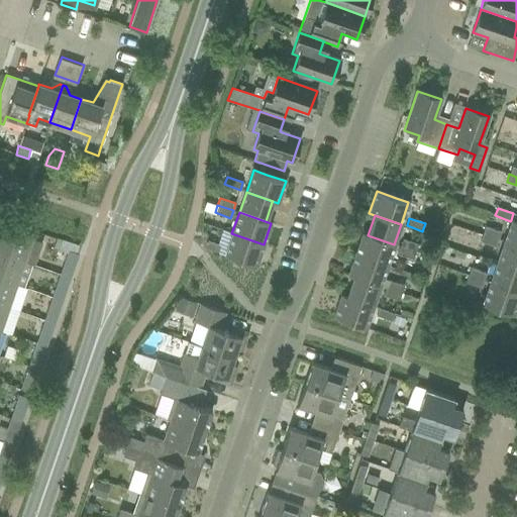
[(511,220),(510,221),(503,241),(516,245),(516,222),(511,220)]
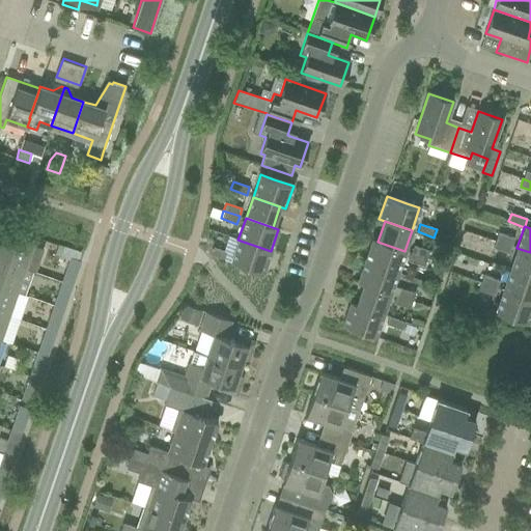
[(511,246),(514,239),(498,232),(496,241),(511,246)]
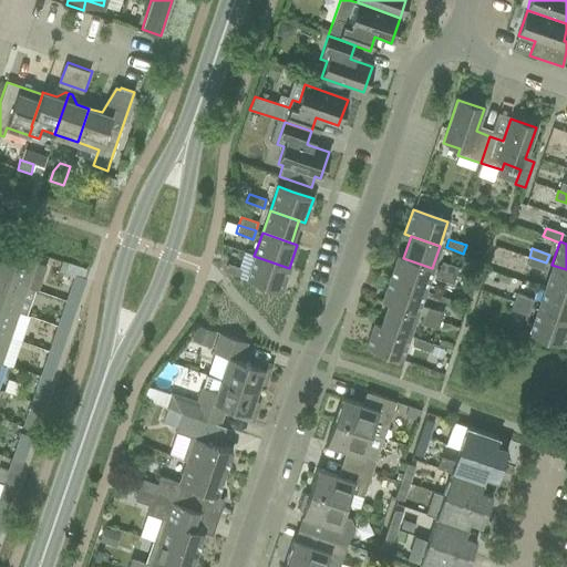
[(0,249),(0,278),(24,287),(33,261),(0,249)]
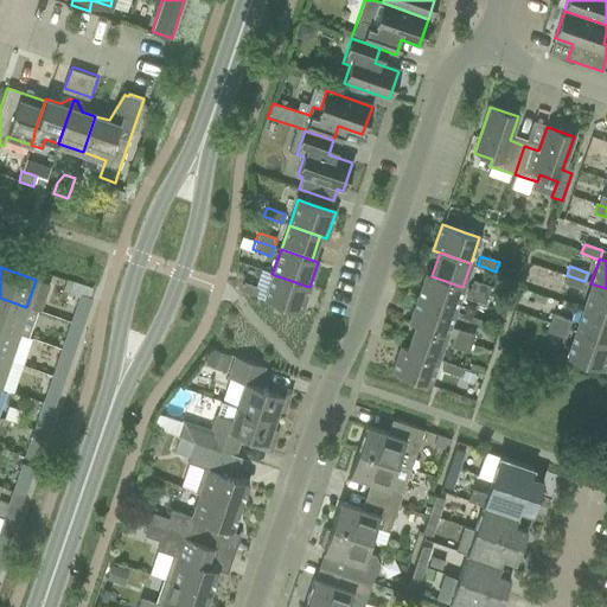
[(272,274),(272,278),(263,300),(301,312),(310,287),(272,274)]
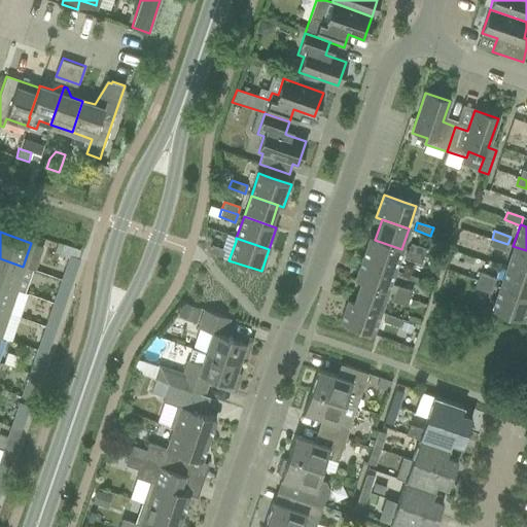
[(369,238),(361,259),(394,271),(401,249),(369,238)]
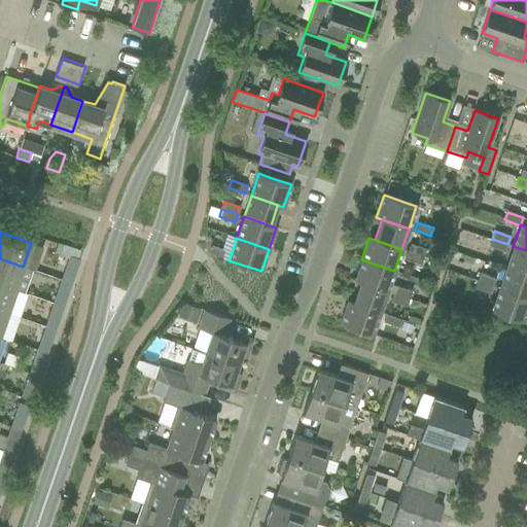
[(507,244),(492,239),(489,246),(505,251),(507,244)]
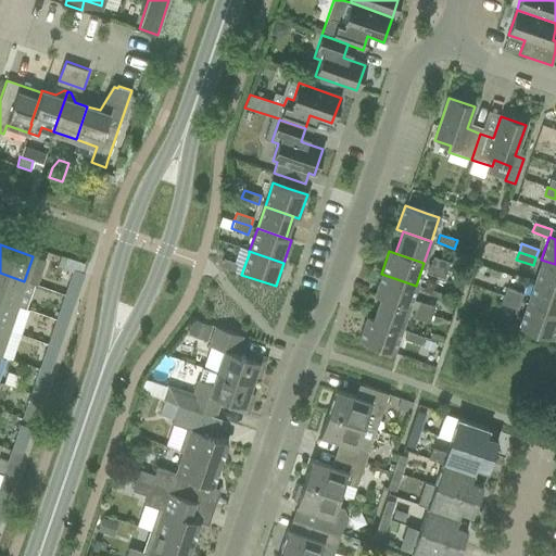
[(60,256),(57,266),(73,273),(66,289),(77,293),(84,274),(81,273),(85,264),(63,256),(60,256)]
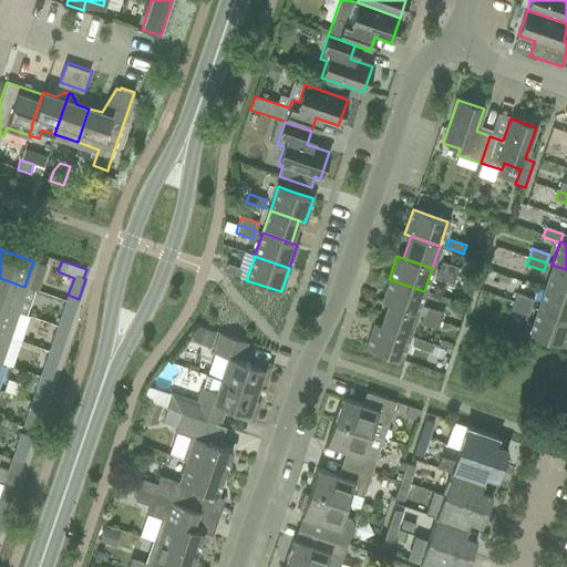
[(223,271),(239,277),(243,269),(225,263),(223,271)]
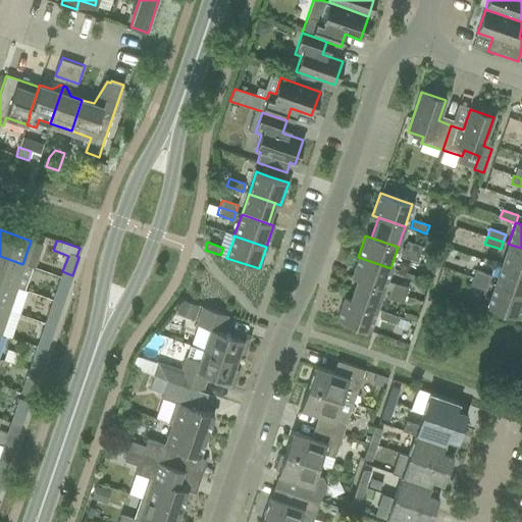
[(406,242),(404,249),(419,254),(421,247),(406,242)]
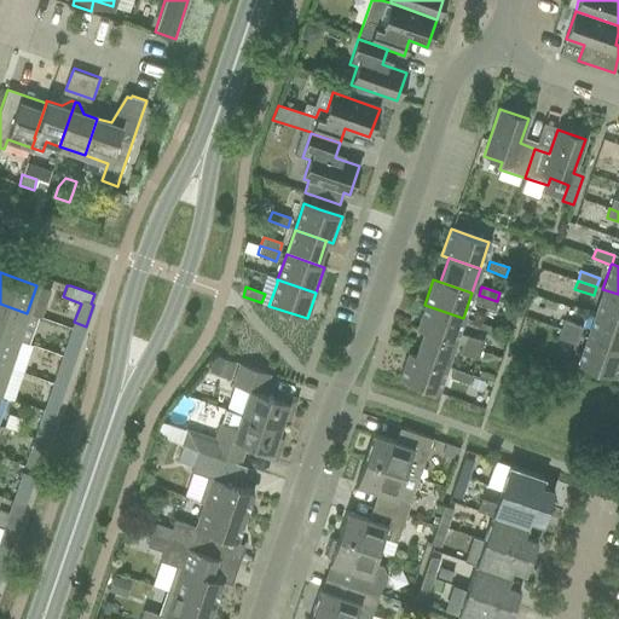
[(618,294),(602,289),(594,313),(618,322),(618,294)]
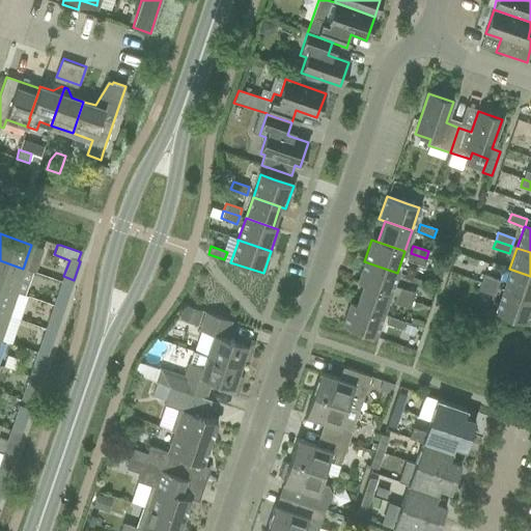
[(426,258),(411,253),(409,260),(424,266),(426,258)]
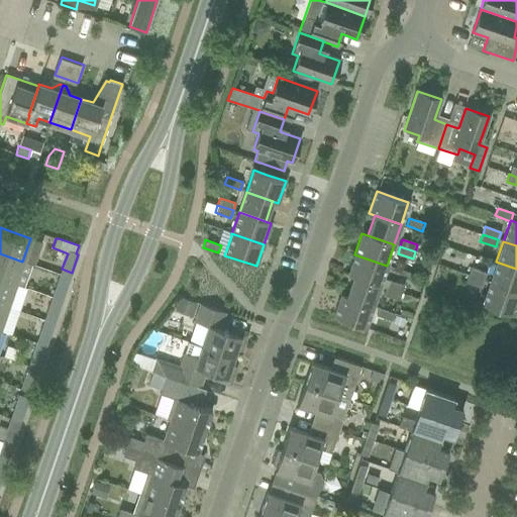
[(31,265),(22,262),(0,253),(0,279),(15,284),(23,287),(31,265)]
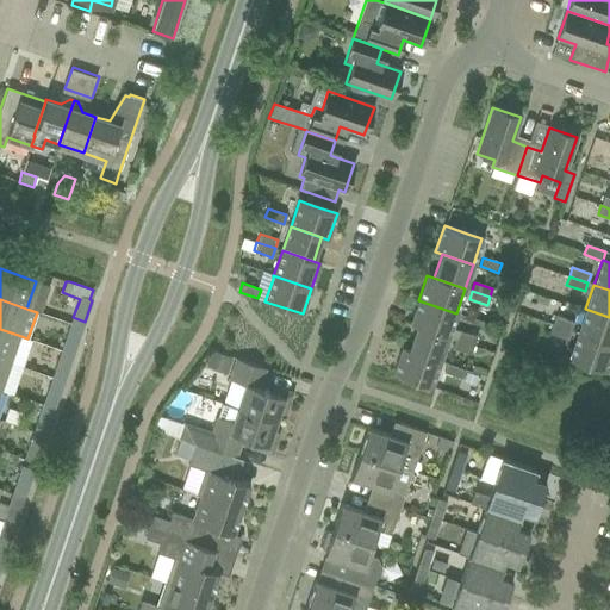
[(456,313),(418,300),(410,325),(417,328),(448,337),(456,313)]
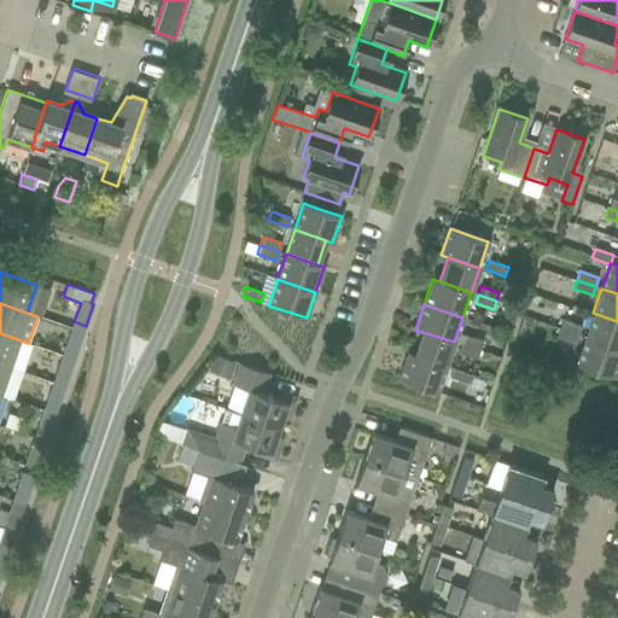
[(617,321),(593,313),(584,338),(617,348),(617,343),(617,321)]
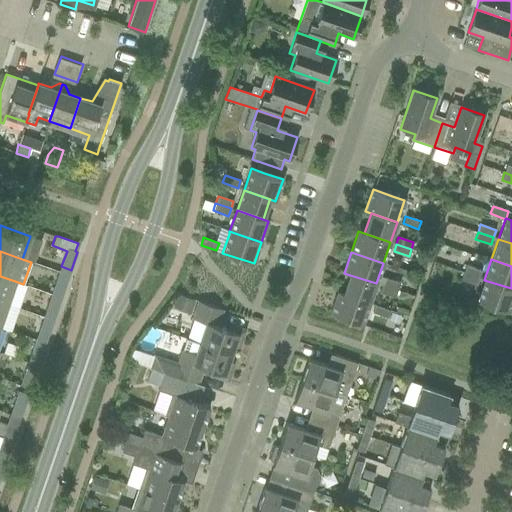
[(464,272),(480,278),(482,271),(466,265),(464,272)]
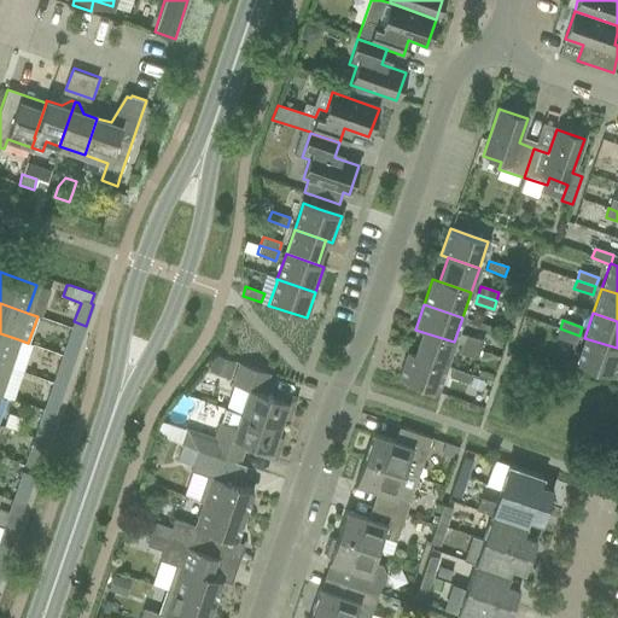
[(579,336),(560,328),(557,338),(576,344),(579,336)]
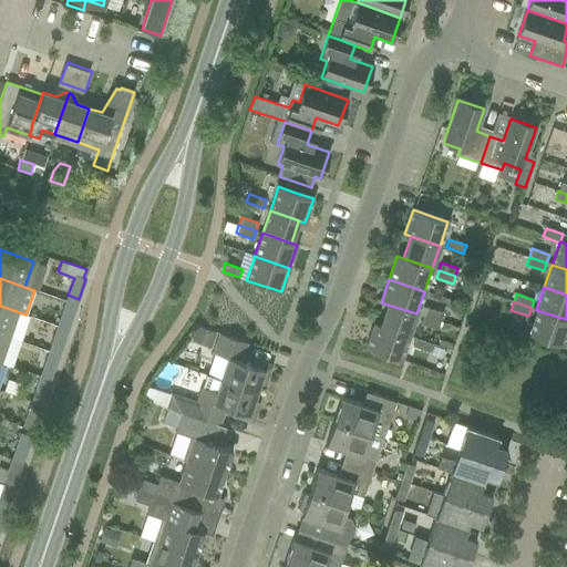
[(373,323),(373,325),(409,336),(416,313),(388,305),(380,326),(373,323)]
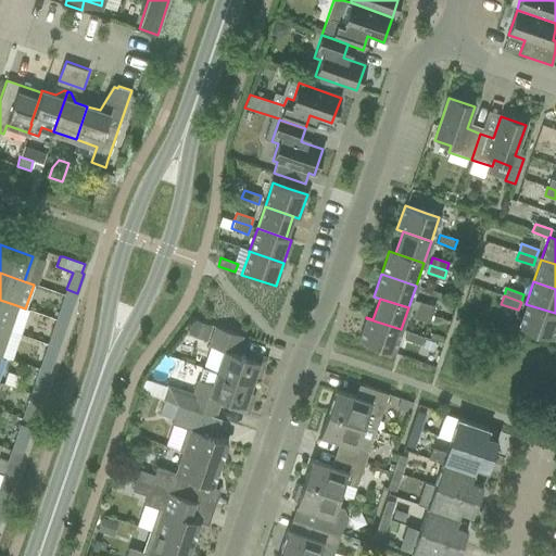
[(16,305),(0,300),(0,327),(8,330),(16,305)]
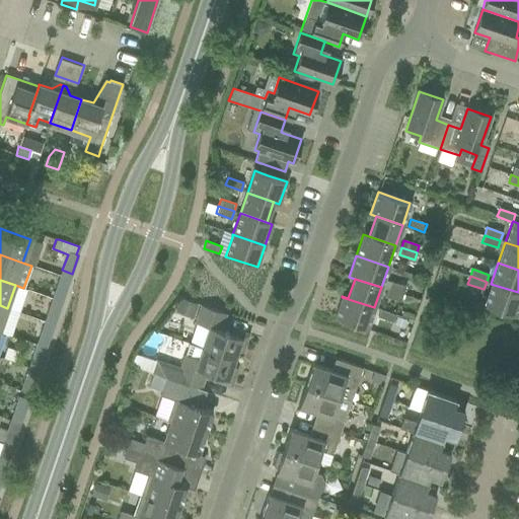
[(53,298),(62,302),(69,284),(59,280),(53,298)]
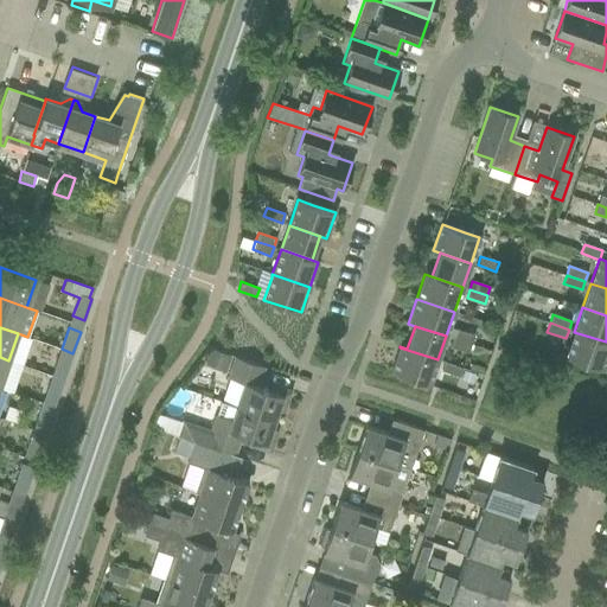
[(452,338),(471,344),(474,336),(455,328),(452,338)]
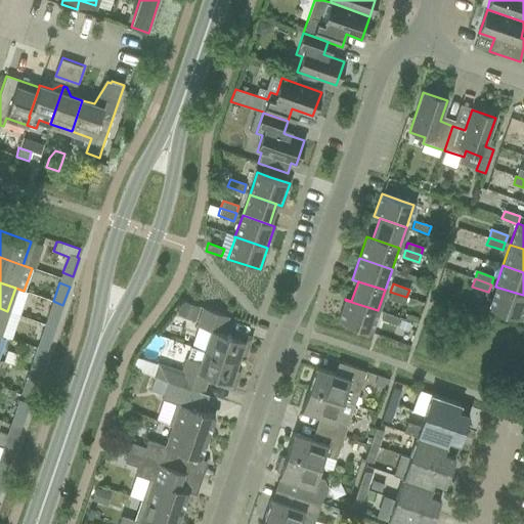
[(523,310),(523,295),(495,287),(488,308),(521,319),(523,310)]
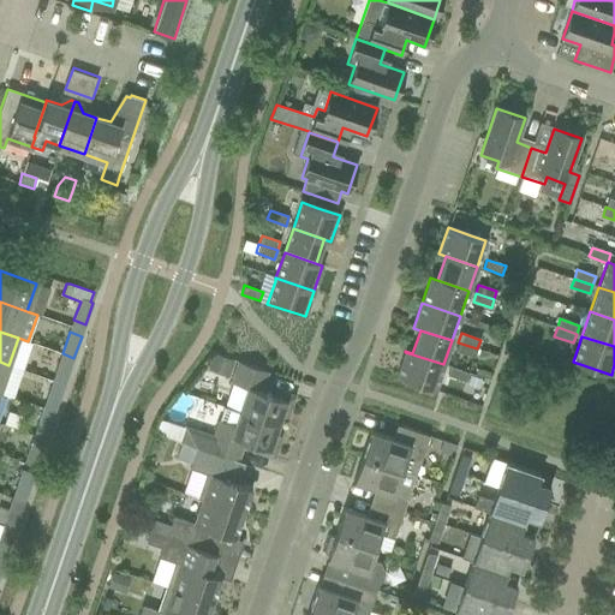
[(477,348),(458,342),(455,351),(473,357),(477,348)]
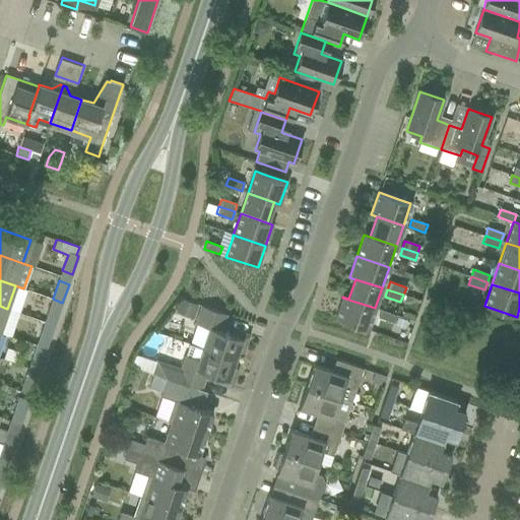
[(375,308),(342,298),(335,319),(368,330),(375,308)]
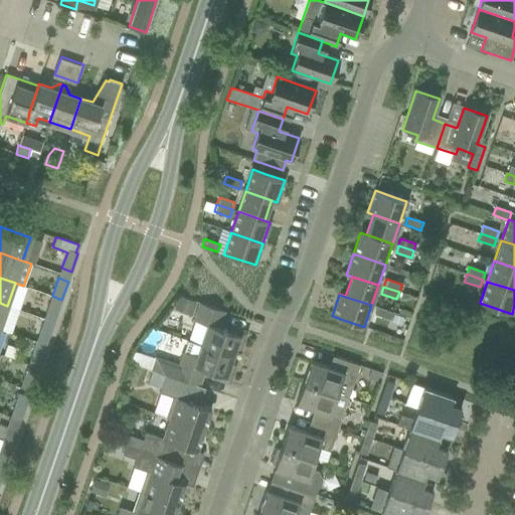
[(61,300),(52,296),(46,314),(55,317),(61,300)]
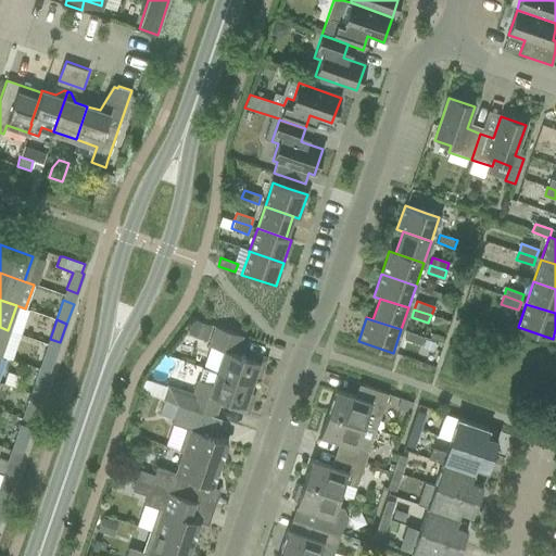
[(193,321),(188,332),(205,340),(210,327),(193,321)]
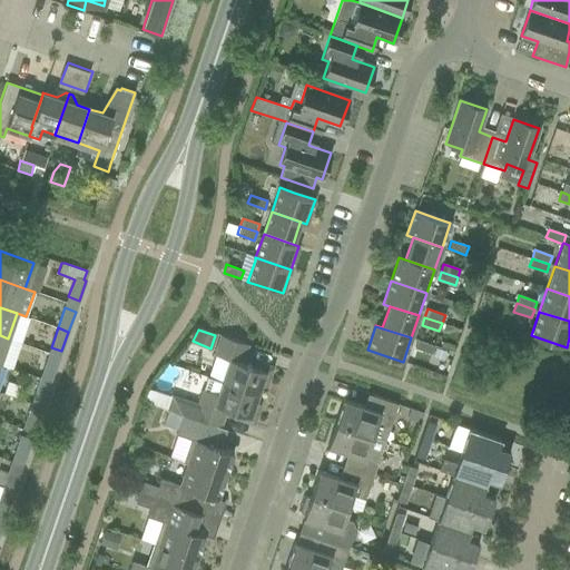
[(220,335),(214,355),(229,360),(222,382),(258,394),(261,386),(266,387),(273,367),(256,362),(254,367),(242,363),(248,345),(220,335)]
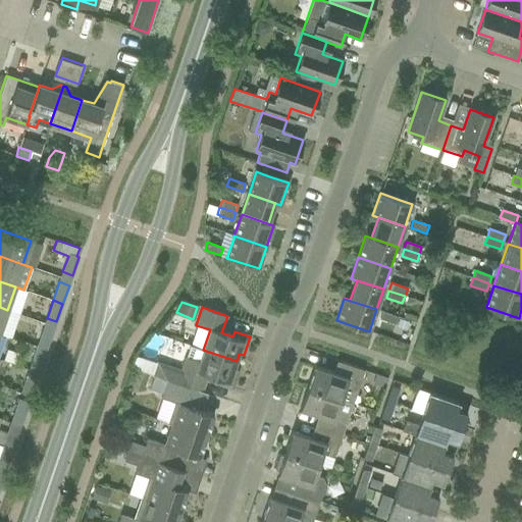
[(379,318),(395,324),(398,317),(382,311),(379,318)]
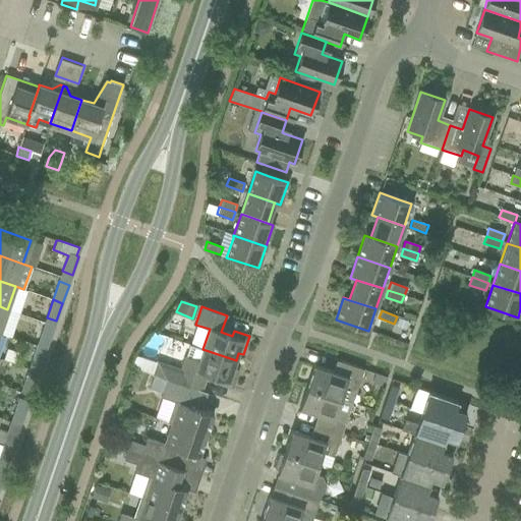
[(41,334),(38,346),(47,349),(49,343),(53,331),(43,328),(41,334)]
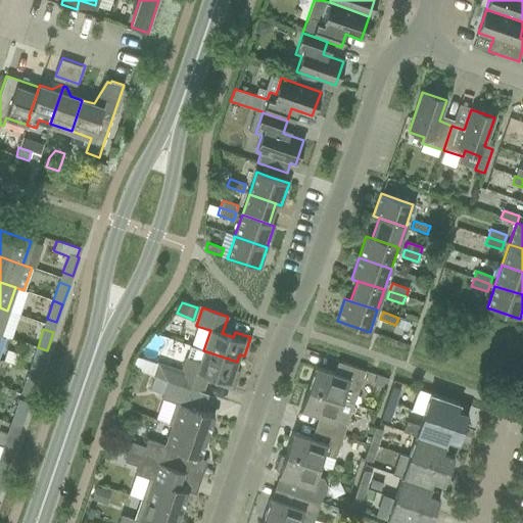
[(190,345),(182,371),(158,364),(154,376),(168,381),(202,392),(207,376),(219,379),(217,384),(233,390),(239,371),(234,370),(237,362),(203,350),(190,345)]
